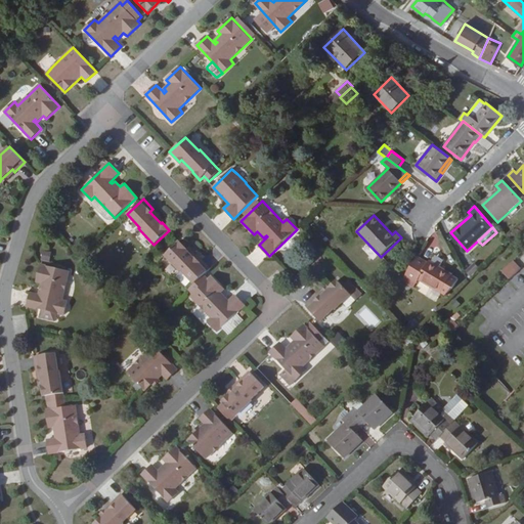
[(179,241),(165,255),(180,271),(181,270),(194,284),(210,268),(201,259),(198,261),(186,250),(187,249),(179,241)]
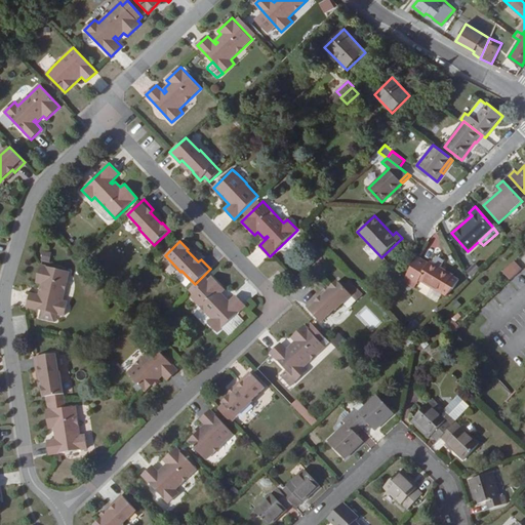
[(40,253),(38,260),(45,263),(47,254),(40,253)]
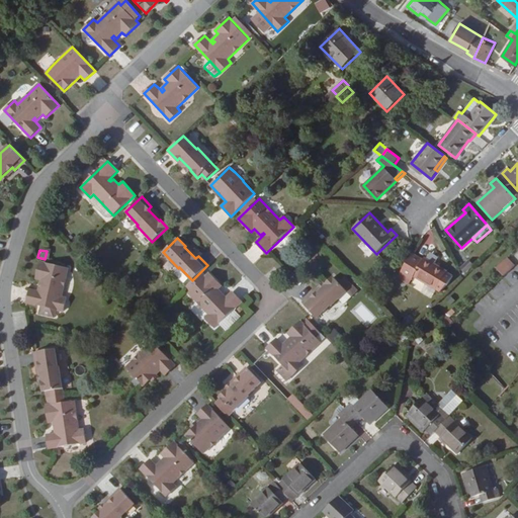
[(424,258),(423,260),(413,254),(400,274),(411,280),(414,276),(436,290),(447,271),(424,258)]
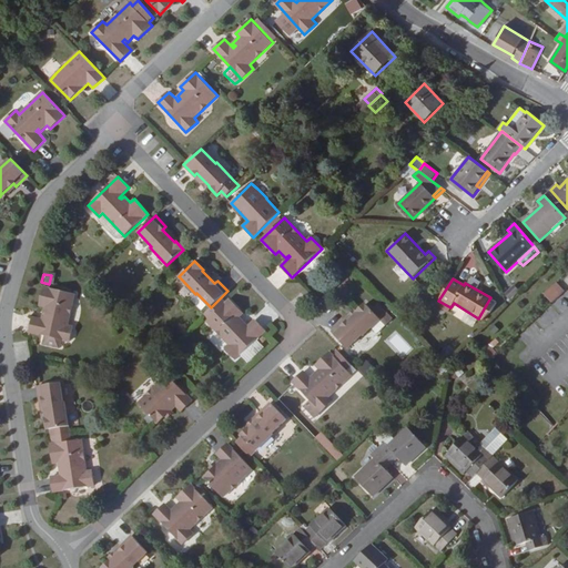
[(555,281),(541,293),(550,303),(564,291),(555,281)]
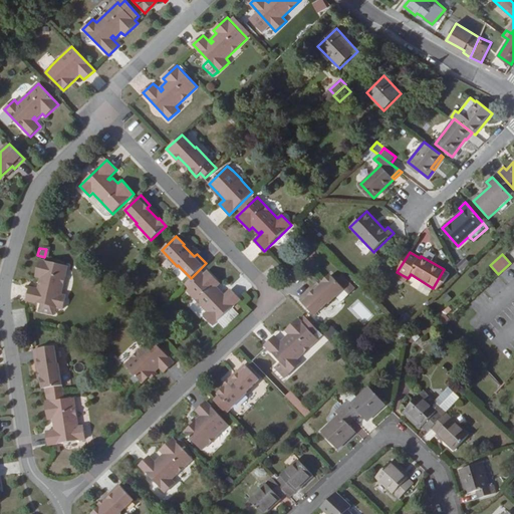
[(30,287),(27,300),(63,309),(66,295),(62,294),(68,266),(40,259),(36,277),(40,278),(38,286),(42,287),(41,289),(37,289),(30,287)]
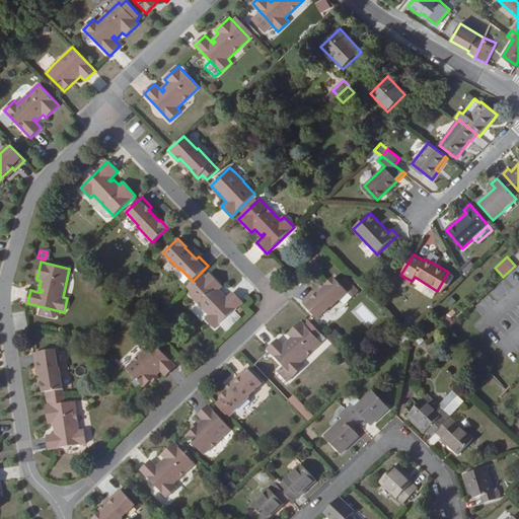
[(219,289),(223,286),(210,273),(189,293),(209,314),(206,318),(215,328),(242,302),(232,292),(227,297),(224,300),(222,298),(225,295),(219,289)]
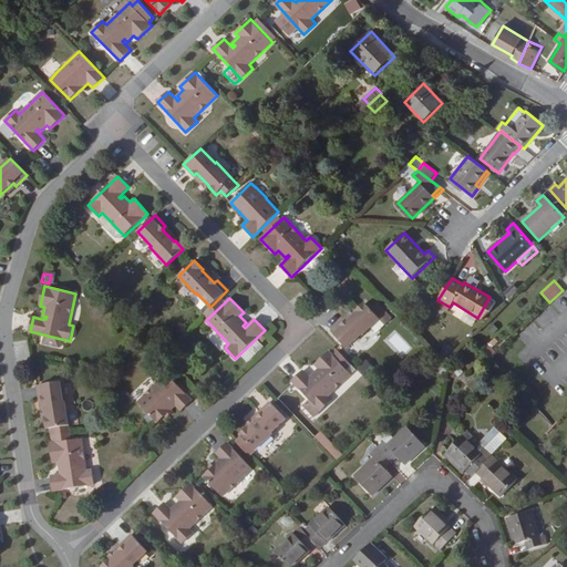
[(363,336),(381,319),(366,302),(357,311),(344,323),(341,321),(331,331),(348,349),(362,334),(363,336)]
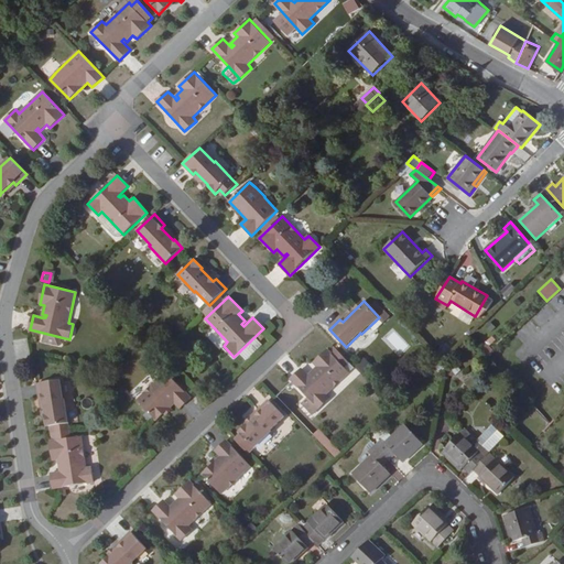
[(485,343),(479,348),(487,358),(494,353),(485,343)]
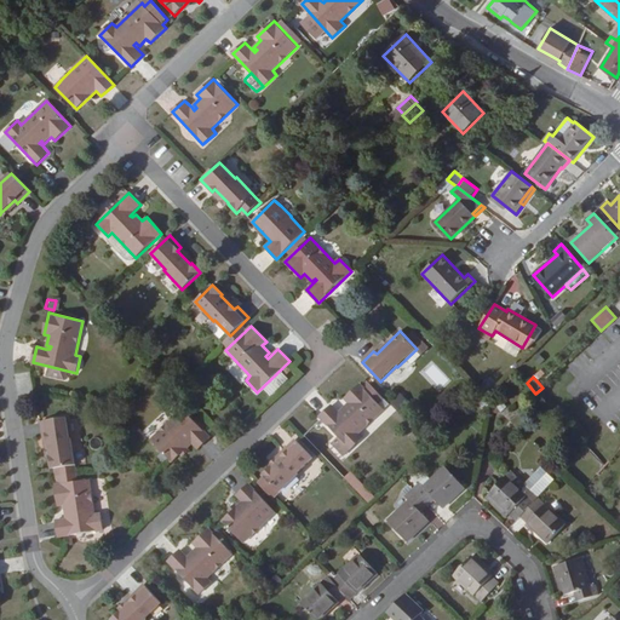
[(367,382),(362,386),(379,403),(384,399),(367,382)]
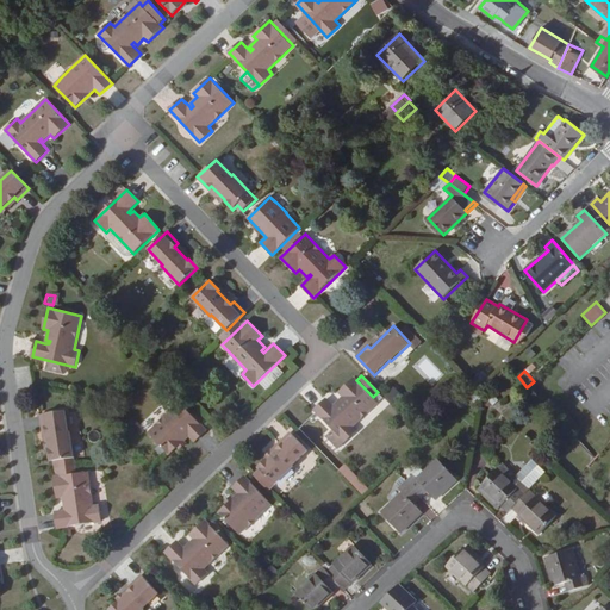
[(342,397),(335,403),(338,406),(336,409),(332,405),(327,398),(313,410),(343,442),(344,442),(356,430),(353,427),(378,403),(373,397),(356,380),(354,378),(338,393),(342,397)]
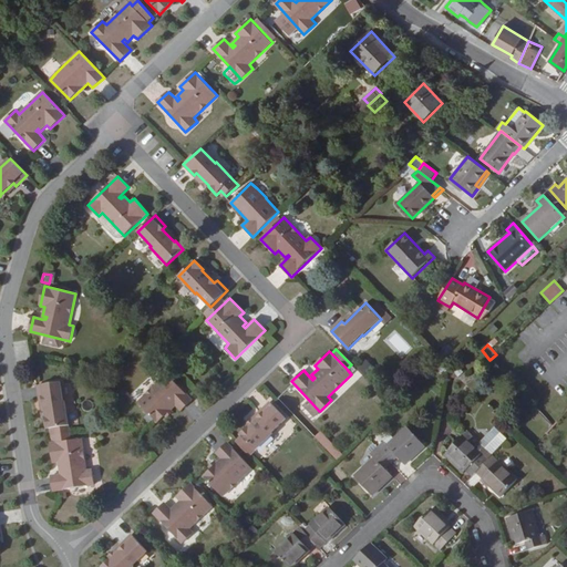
[(181,411),(192,400),(167,373),(153,388),(153,387),(143,395),(144,395),(137,402),(157,422),(175,405),(181,411)]
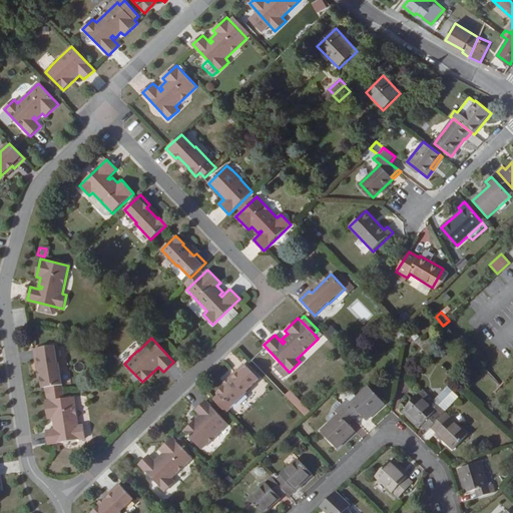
[(43,388),(63,385),(59,363),(58,364),(55,346),(34,349),(36,362),(39,362),(42,377),(41,377),(43,388)]
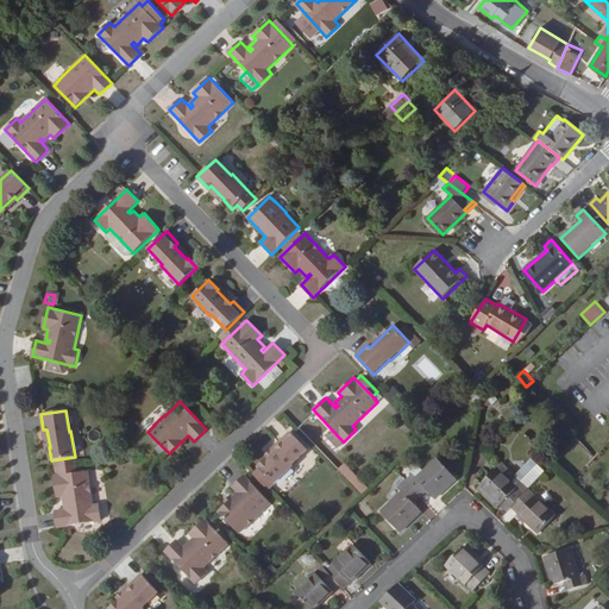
[(343,441),(332,429),(324,437),(336,449),(343,441)]
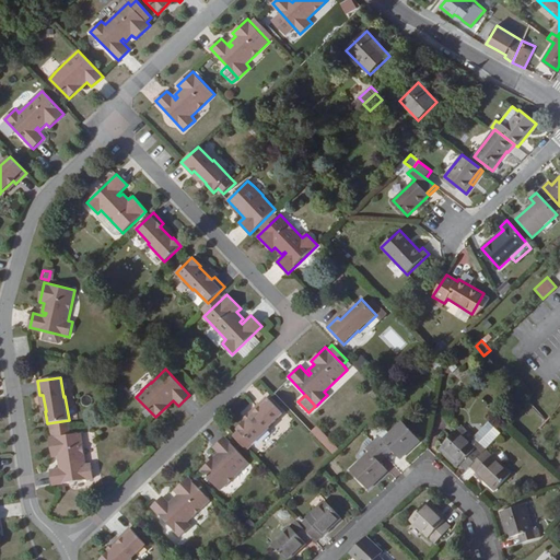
[(251,443),(253,445),(270,429),(269,428),(283,413),(267,397),(256,407),(259,410),(246,422),(246,421),(237,430),(240,431),(234,436),(245,448),(251,443)]
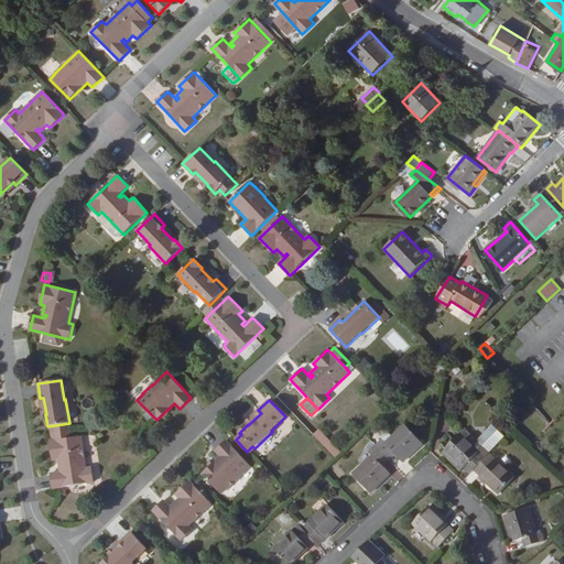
[(384,443),(381,438),(376,445),(390,461),(397,455),(403,463),(424,444),(405,424),(392,436),(384,443)]
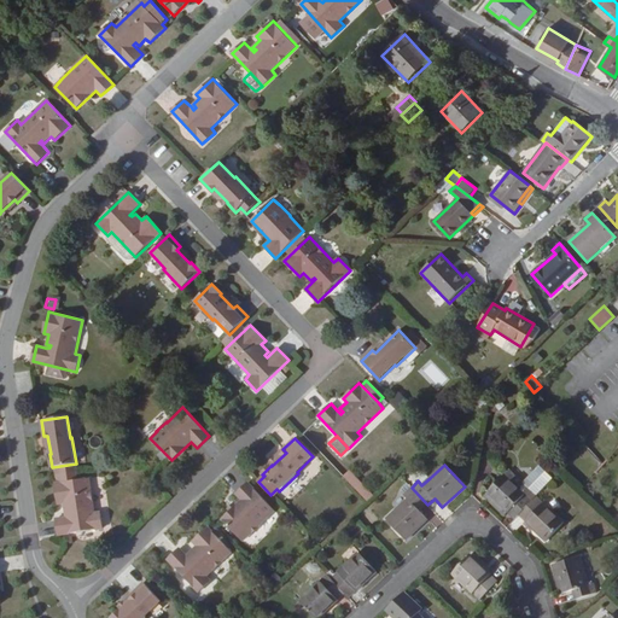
[(509,470),(506,473),(525,493),(530,488),(509,470)]
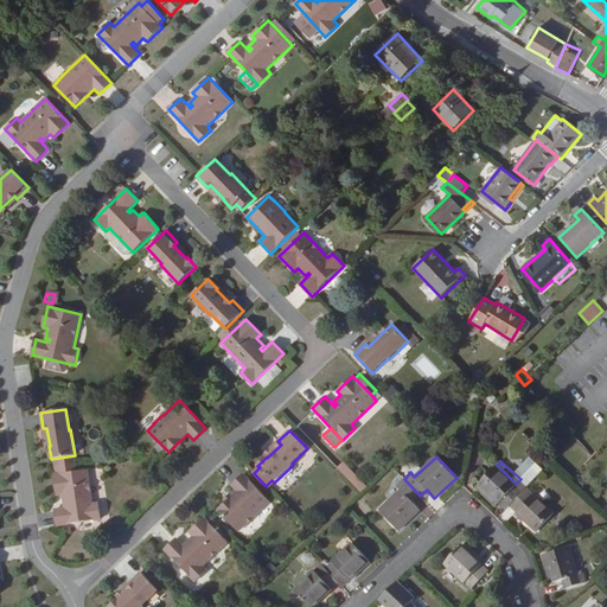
[(340,464),(337,467),(356,487),(360,484),(340,464)]
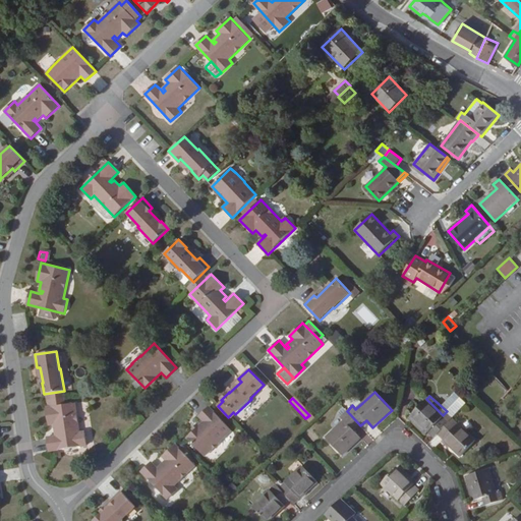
[(410,416),(428,432),(433,439),(438,435),(450,421),(453,417),(447,411),(443,415),(426,399),(410,416)]
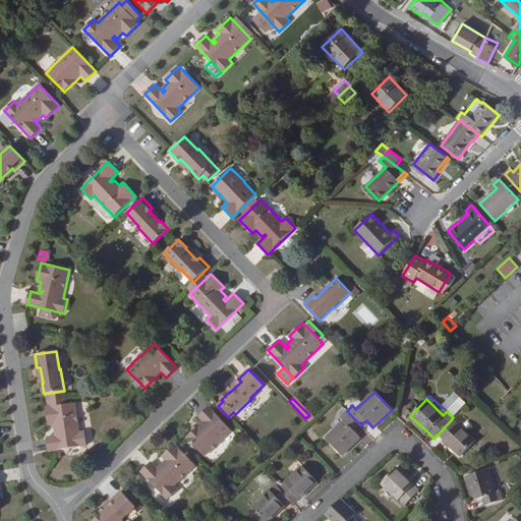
[(359,400),(352,405),(355,409),(362,403),(359,400)]
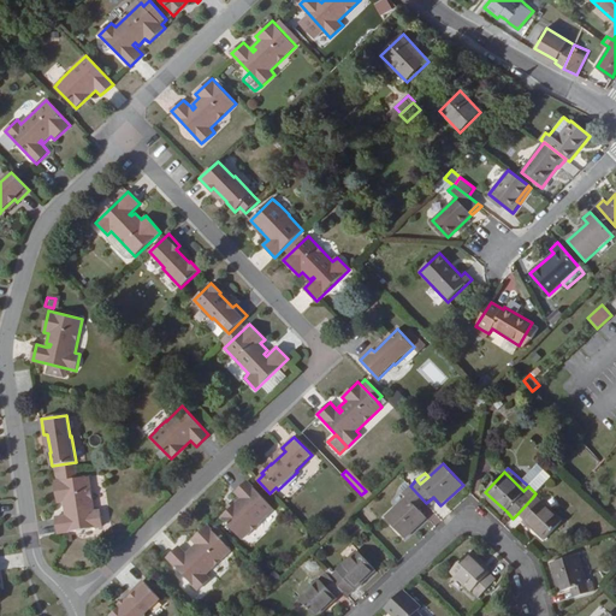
[(64,502),(65,511),(70,511),(70,514),(65,515),(55,516),(58,533),(102,527),(100,510),(95,511),(90,477),(55,481),(58,503),(64,502)]
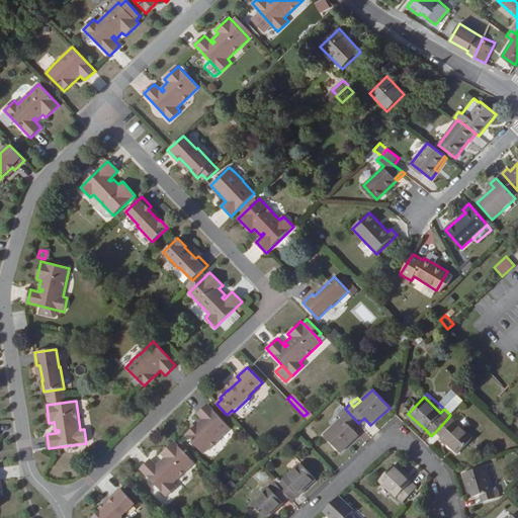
[(231,428),(208,405),(197,415),(201,420),(185,435),(203,454),(209,448),(209,449),(219,441),(218,441),(231,428)]
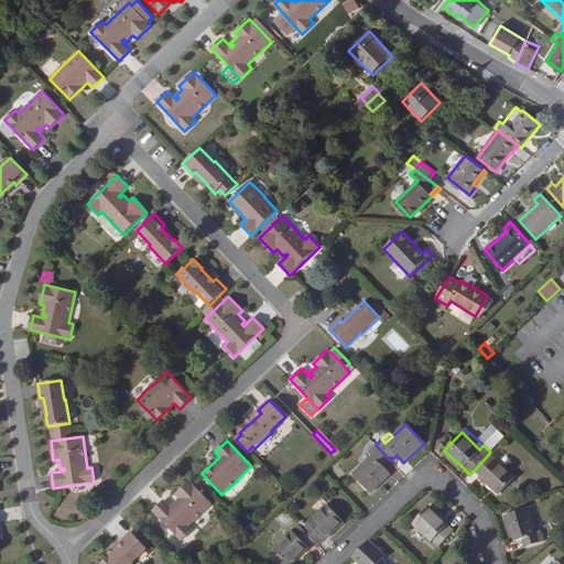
[(390,461),(376,445),(369,451),(372,454),(353,474),(370,494),(391,475),(383,467),(390,461)]
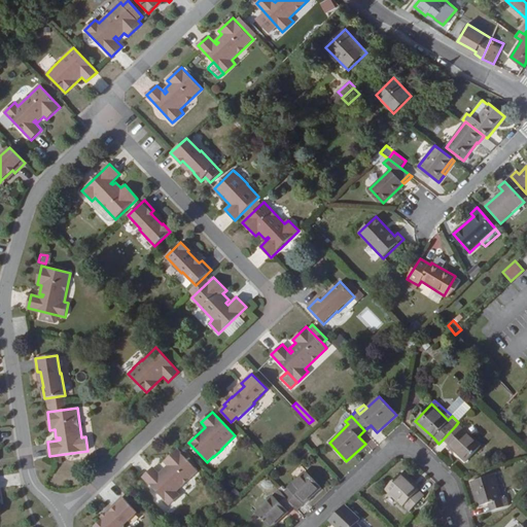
[(430,441),(433,437),(415,421),(413,424),(430,441)]
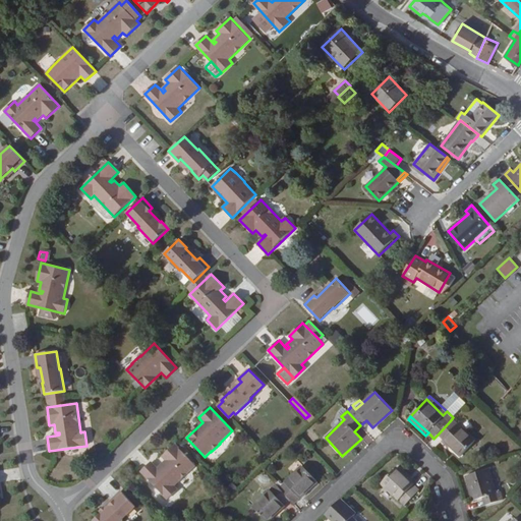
[(443,440),(450,446),(461,457),(477,440),(453,417),(450,421),(438,435),(443,440)]
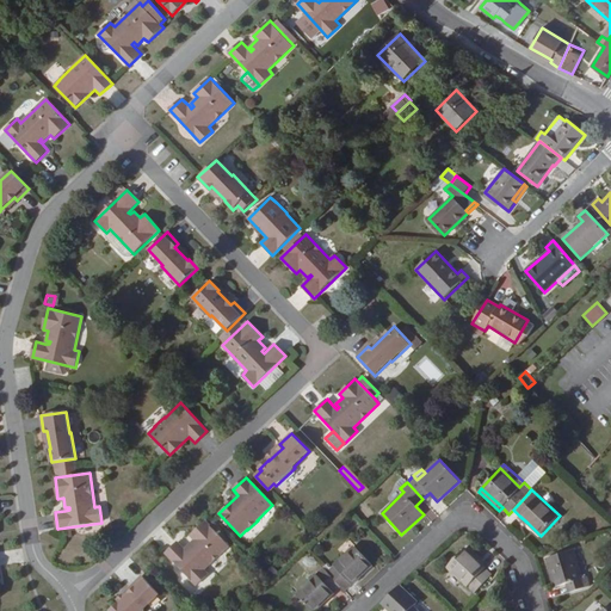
[(525,525),(528,523),(519,516),(517,518),(525,525)]
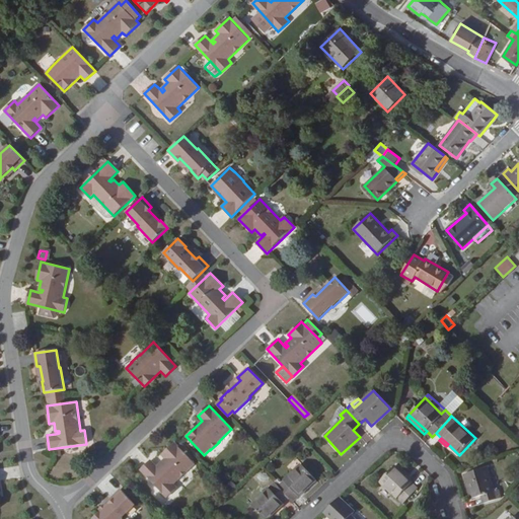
[(175,442),(161,455),(164,458),(158,464),(161,467),(159,468),(157,466),(151,460),(141,470),(166,498),(177,488),(174,484),(196,463),(175,442)]
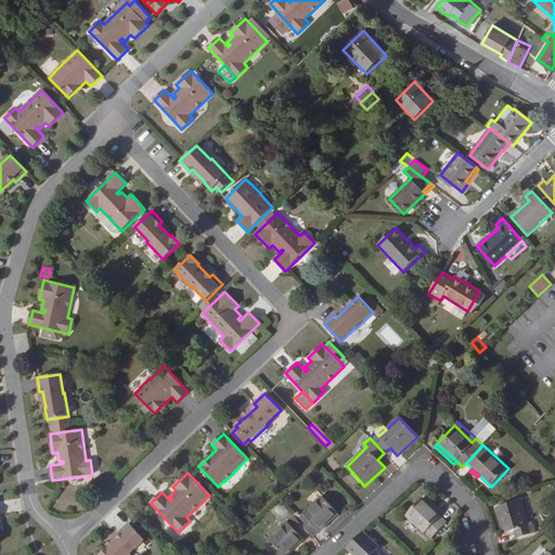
[(298,519),(311,533),(314,537),(339,514),(322,497),(298,519)]
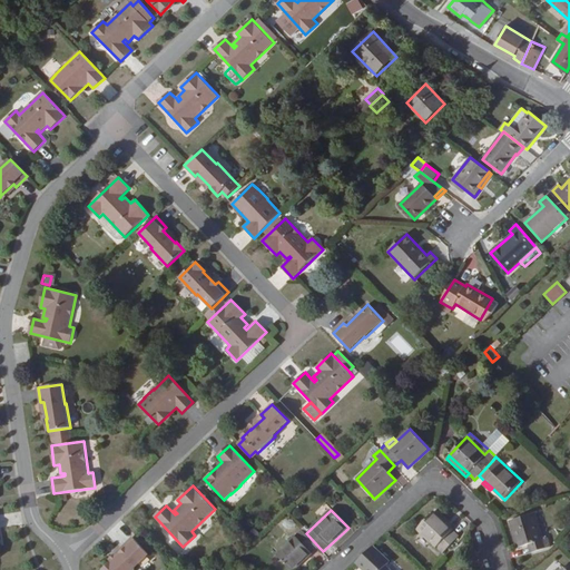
[(460,536),(434,511),(416,529),(442,553),(460,536)]
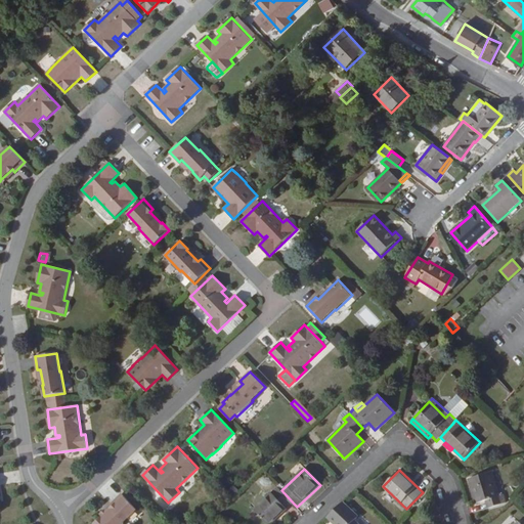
[(492,471),(469,479),(476,504),(485,500),(487,509),(507,503),(505,494),(500,495),(492,471)]
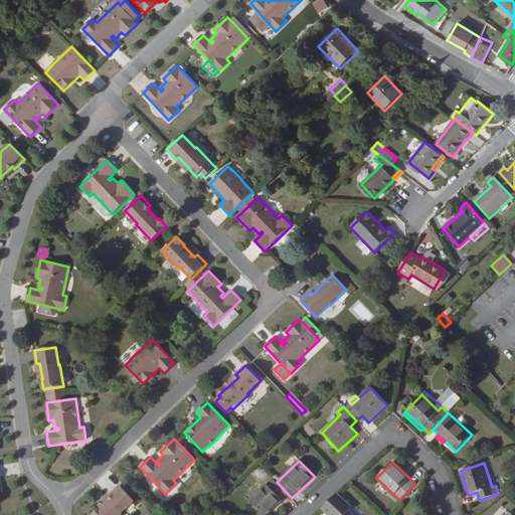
[(263,514),(267,514),(289,495),(277,482),(273,478),(249,500),(263,514)]
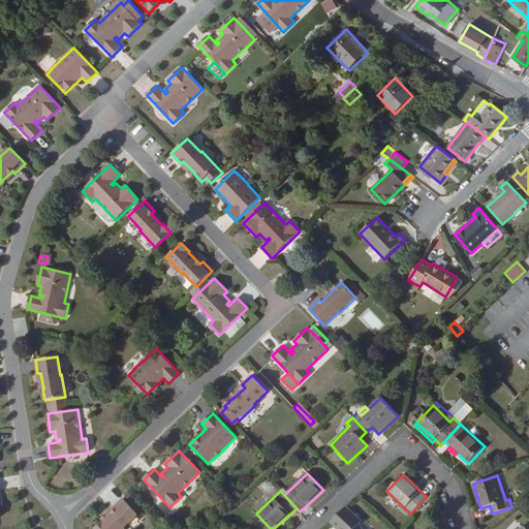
[(95,528),(125,528),(126,528),(125,528),(138,515),(123,498),(113,508),(116,510),(103,522),(95,528)]
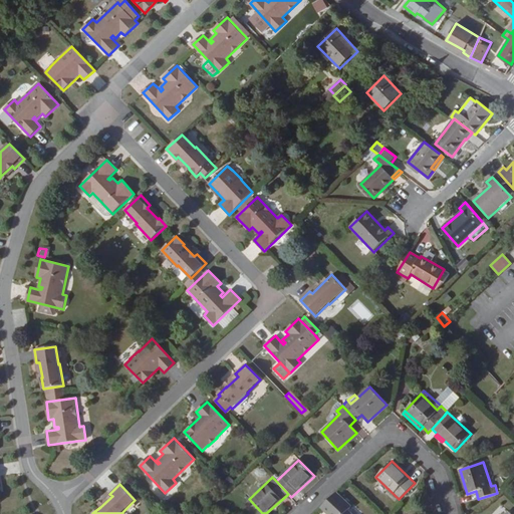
[(351,513),(348,510),(351,506),(345,501),(332,513),(351,513)]
